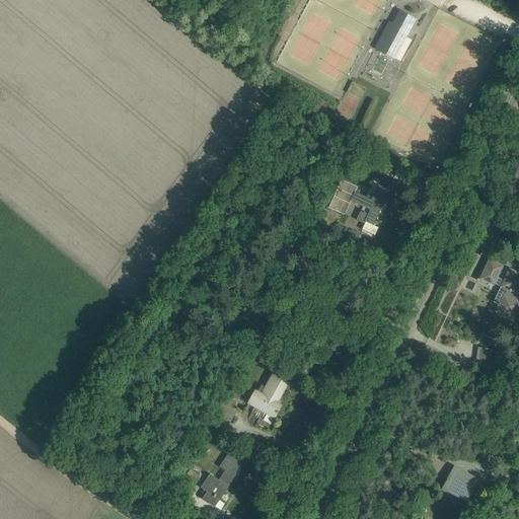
[(411,17),(402,12),(399,11),(392,24),(389,23),(375,49),(392,58),(404,34),(402,33),(411,17)]
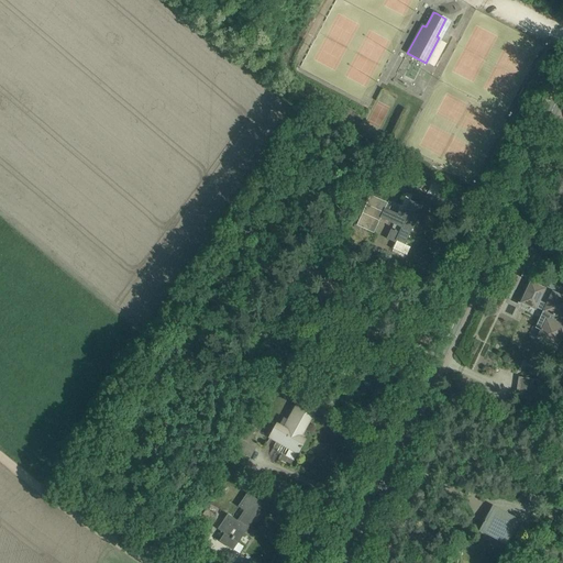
[(433,180),(429,195),(448,201),(452,188),(433,180)]
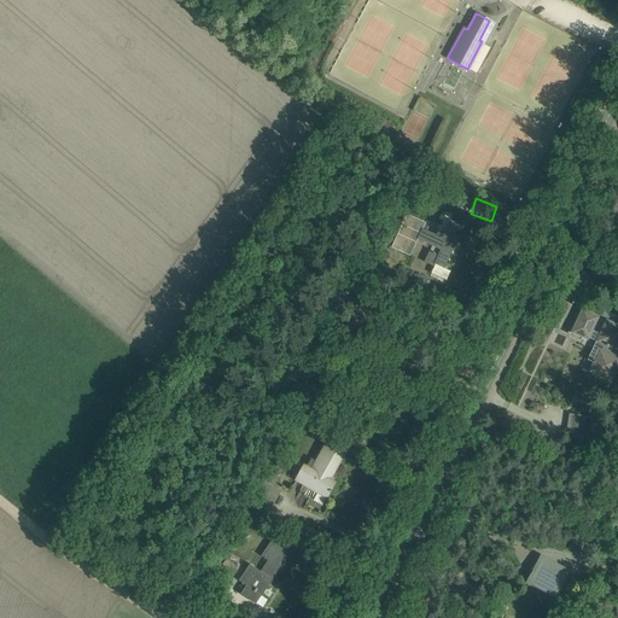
[(407,215),(392,248),(410,256),(418,239),(423,229),(425,223),(407,215)]
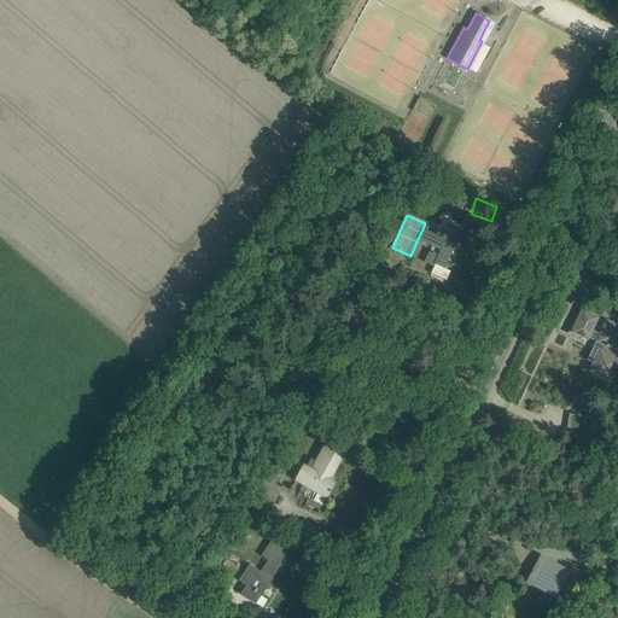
[(423,229),(418,239),(441,250),(438,256),(430,251),(425,262),(433,267),(431,273),(447,280),(450,272),(444,268),(455,245),(449,242),(450,237),(454,238),(460,225),(450,221),(444,233),(439,231),(437,235),(423,229)]
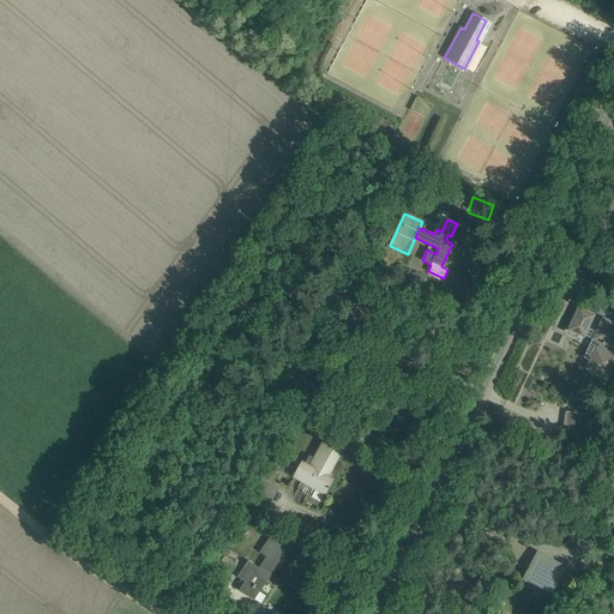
[(595,314),(578,307),(567,331),(584,338),(585,336),(593,339),(584,357),(590,360),(585,369),(607,379),(613,363),(613,349),(611,348),(613,339),(613,323),(603,318),(596,332),(589,329),(595,314)]
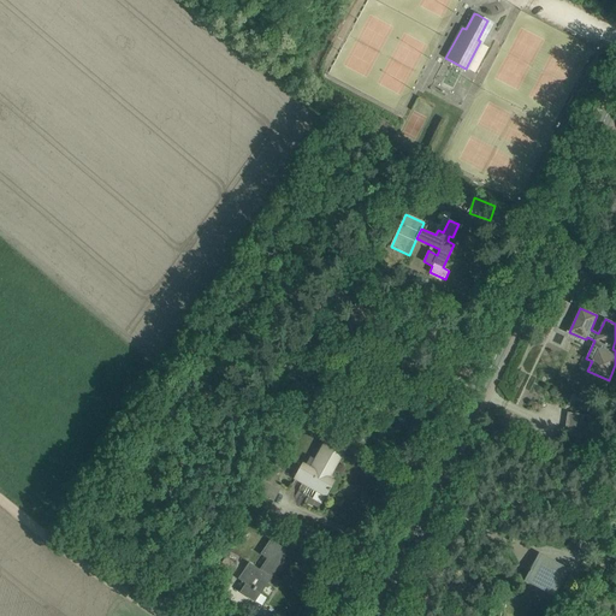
[(586,442),(590,416),(568,413),(564,437),(579,438),(579,440),(586,442)]
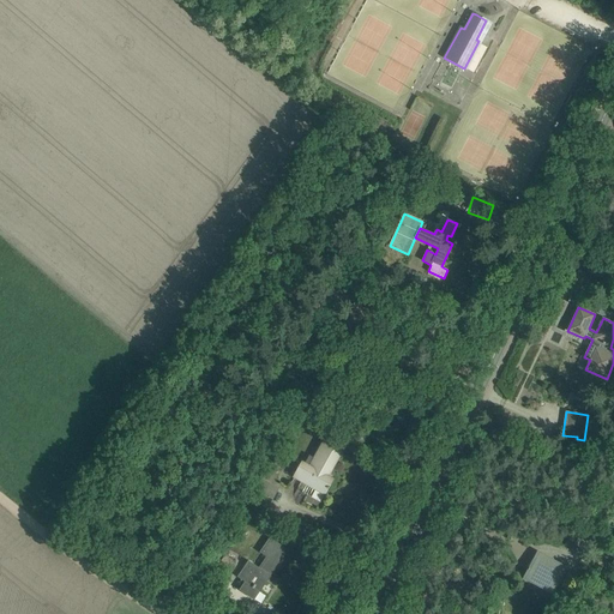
[(296,474),(294,477),(307,485),(325,495),(333,480),(327,477),(344,447),(326,437),(314,458),(309,456),(305,464),(302,463),(296,474)]
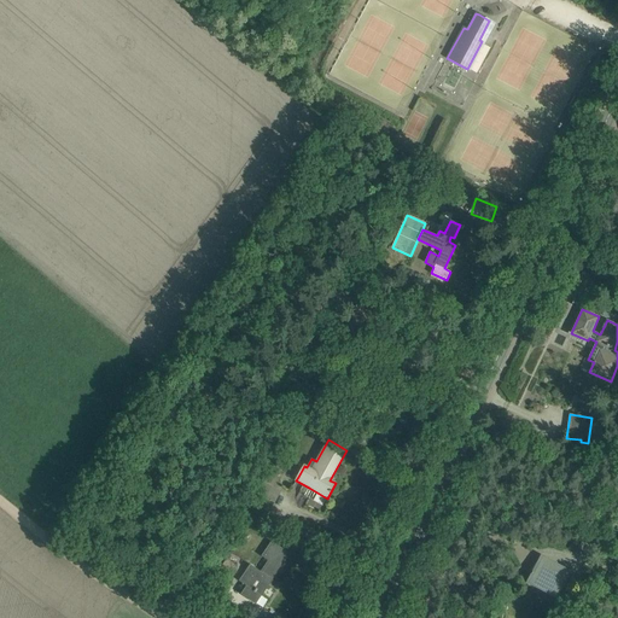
[(273,459),(262,482),(264,483),(273,488),(284,465),(273,459)]
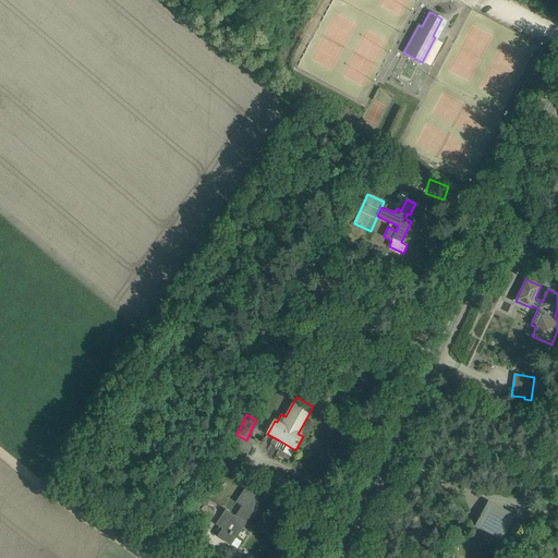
[(239,436),(233,447),(249,453),(254,444),(246,440),(239,436)]
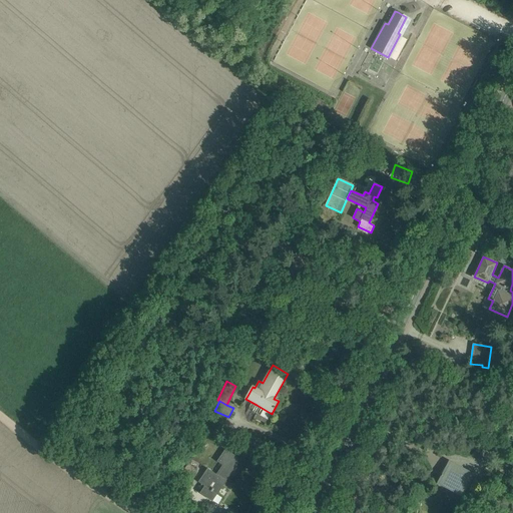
[(484,447),(478,458),(489,463),(495,452),(484,447)]
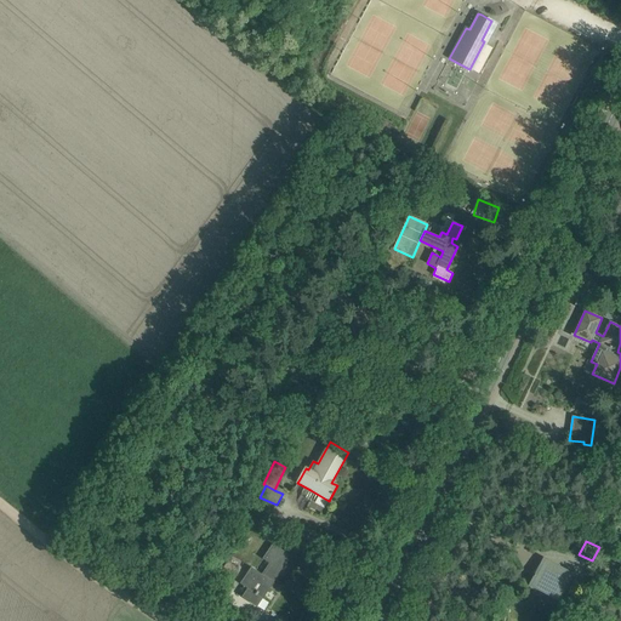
[(272,581),(289,557),(273,547),(266,558),(271,562),(262,575),(251,568),(240,584),(248,588),(243,597),(257,608),(274,582),(272,581)]
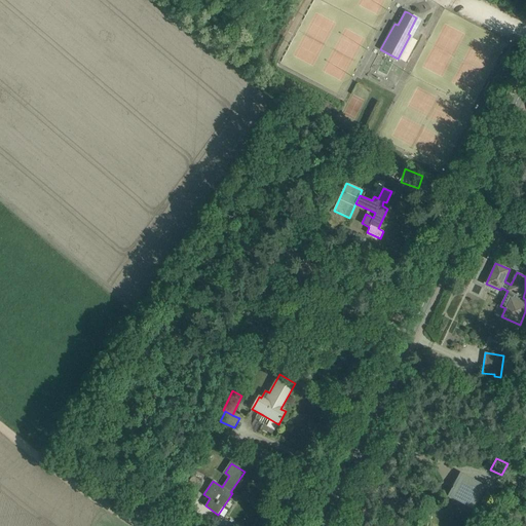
[(485,487),(468,478),(460,474),(448,495),(474,509),(485,487)]
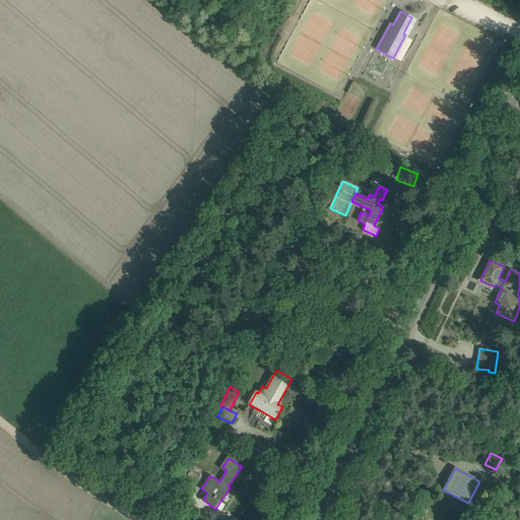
[(182,482),(190,489),(199,476),(191,470),(182,482)]
